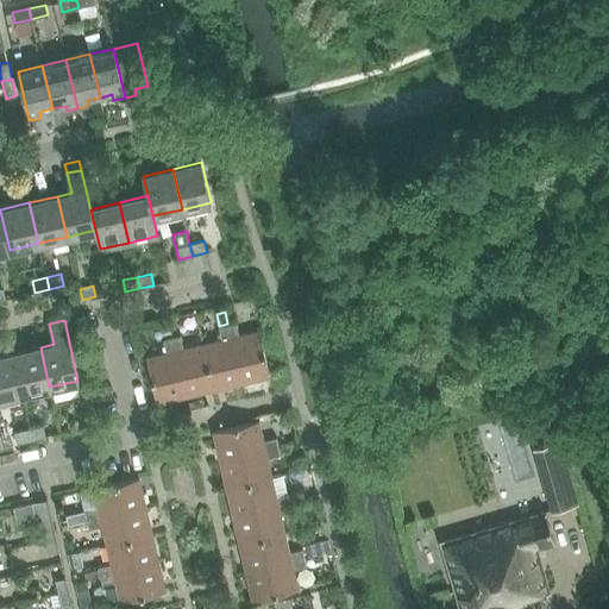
[(227,324),(242,383),(270,376),(259,331),(239,336),(236,321),(227,324)]
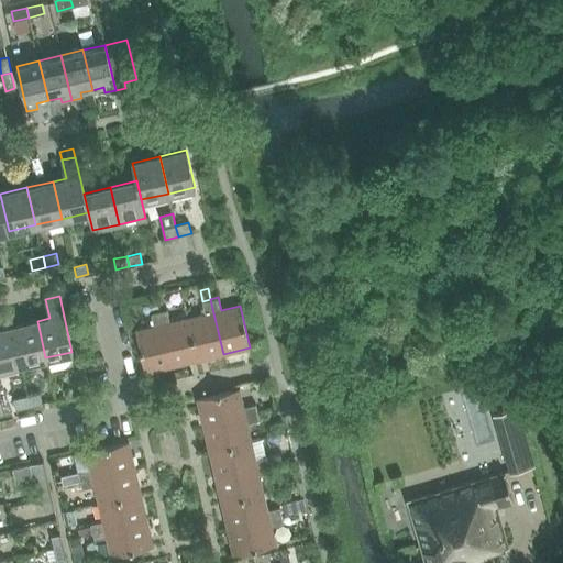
[(187,318),(197,360),(223,354),(210,299),(202,301),(206,313),(187,318)]
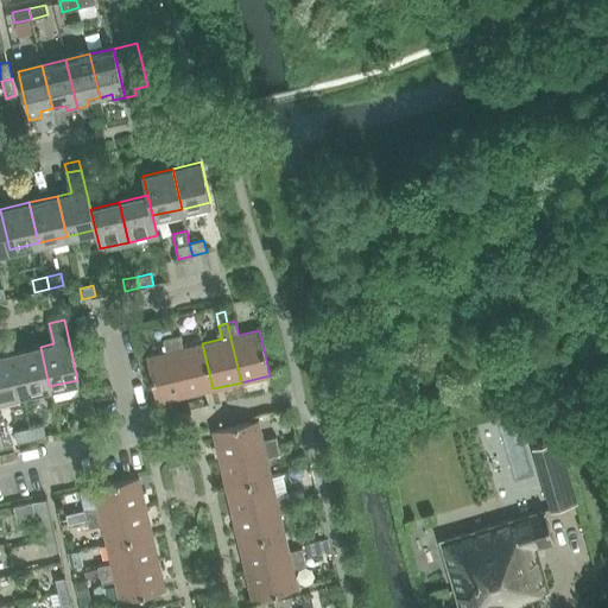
[(169,325),(162,328),(164,337),(171,335),(169,325)]
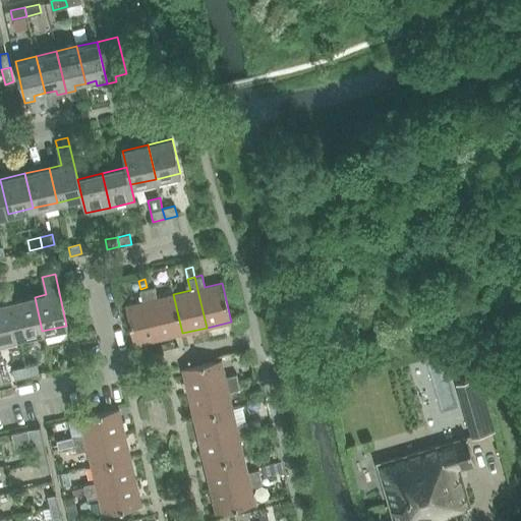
[(182,333),(173,294),(157,298),(155,286),(147,288),(159,339),(182,333)]
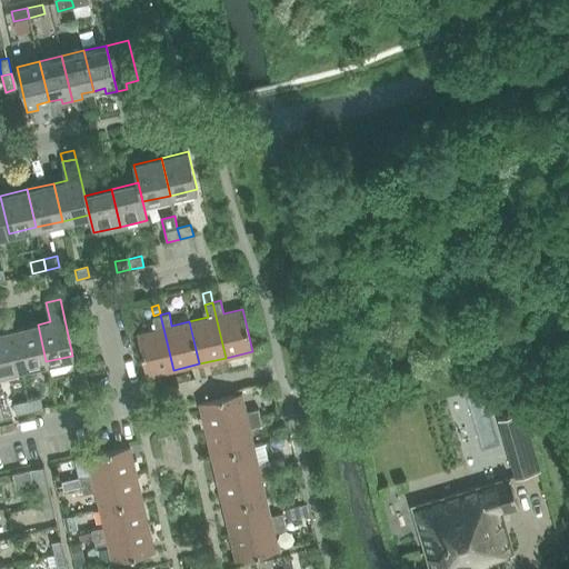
[(173,370),(160,315),(152,317),(156,329),(137,333),(147,376),(173,370)]
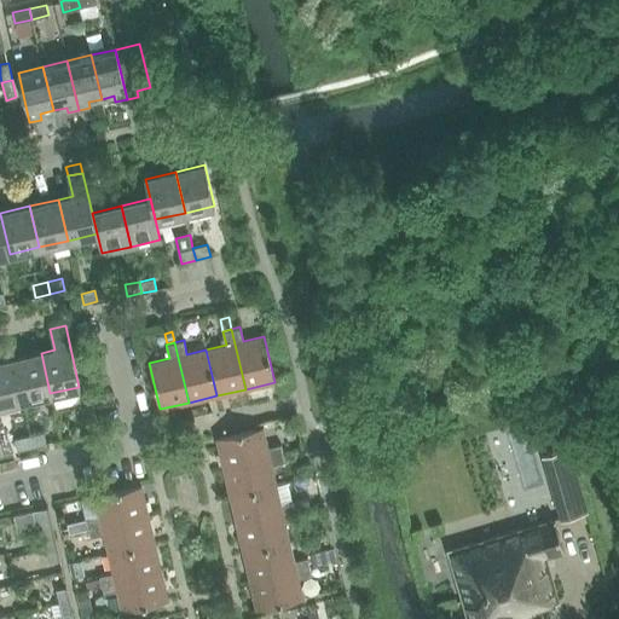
[(11,359),(21,400),(50,393),(41,353),(11,359)]
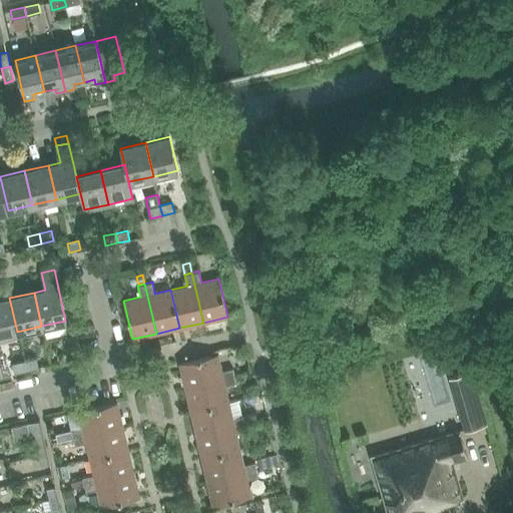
[(0,300),(0,335),(17,332),(9,298),(0,300)]
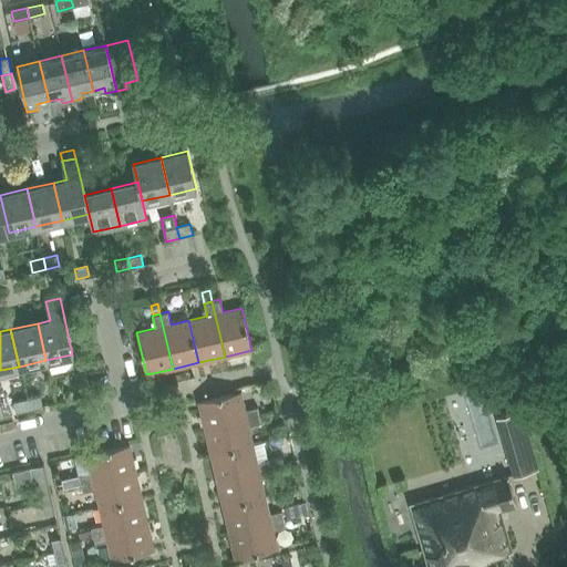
[(205,428),(259,414),(257,406),(245,410),(240,391),(198,401),(205,428)]
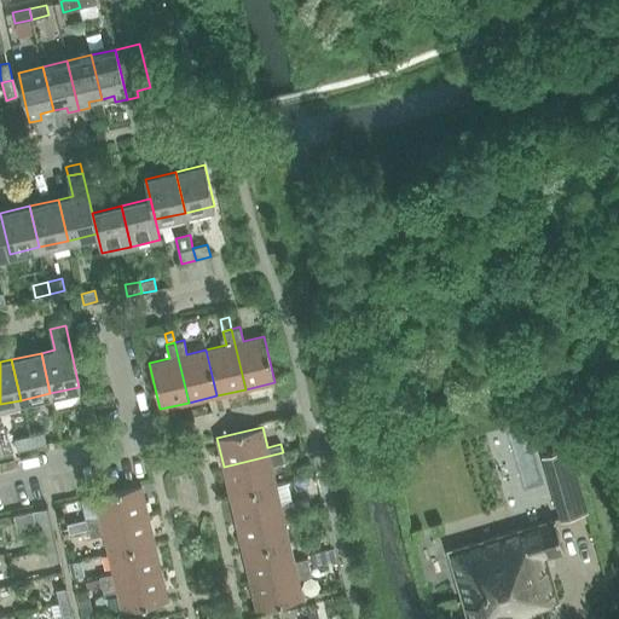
[(29,435),(32,447),(46,444),(44,432),(29,435)]
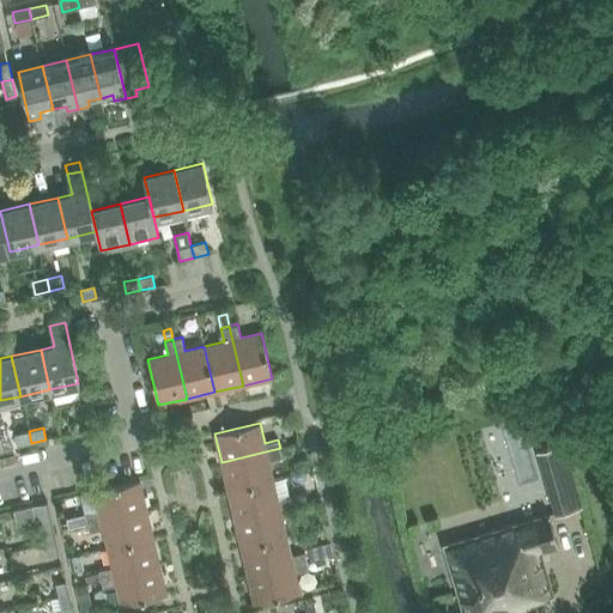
[(31,443),(29,431),(14,434),(17,445),(31,443)]
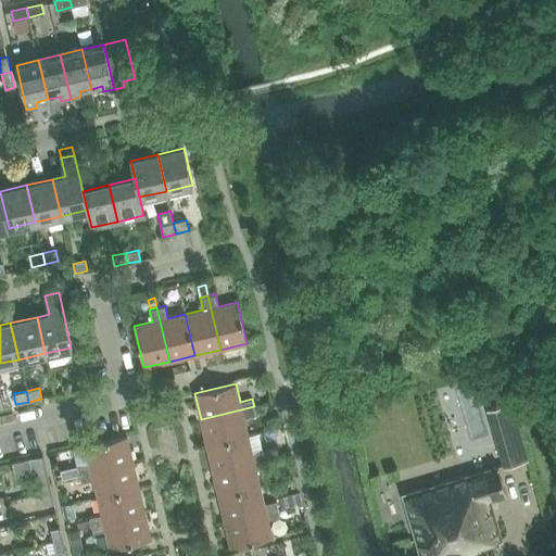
[(509,404),(490,409),(495,426),(515,420),(509,404)]
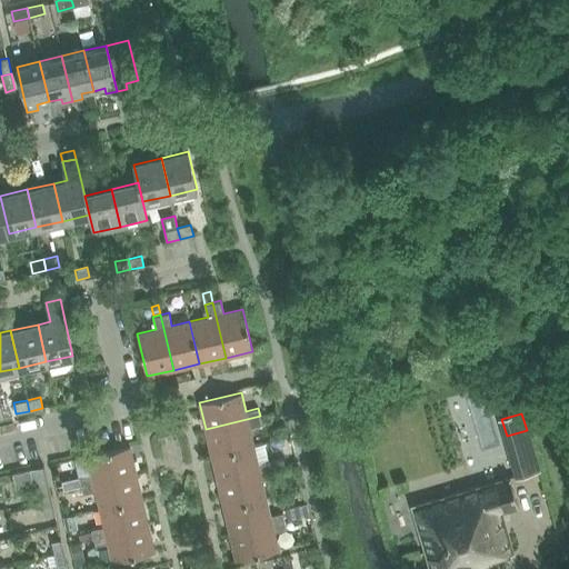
[(260,416),(206,429),(211,455),(253,445),(250,427),(262,425),(260,416)]
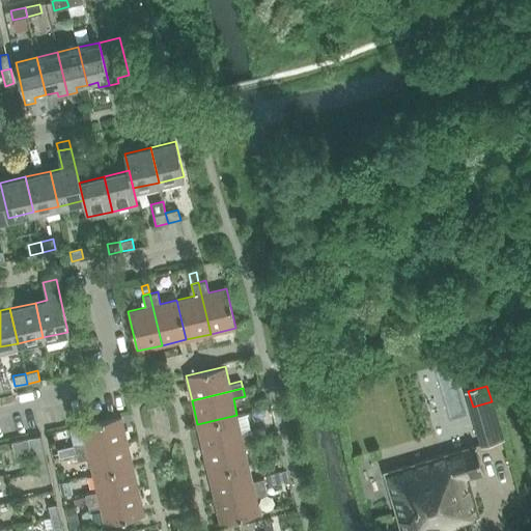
[(236,415),(197,424),(203,449),(254,437),(253,430),(252,429),(241,431),(236,415)]
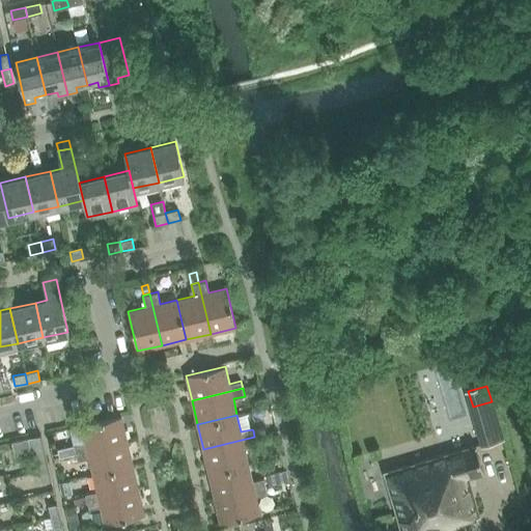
[(76,453),(127,441),(121,416),(82,425),(85,443),(74,445),(76,453)]
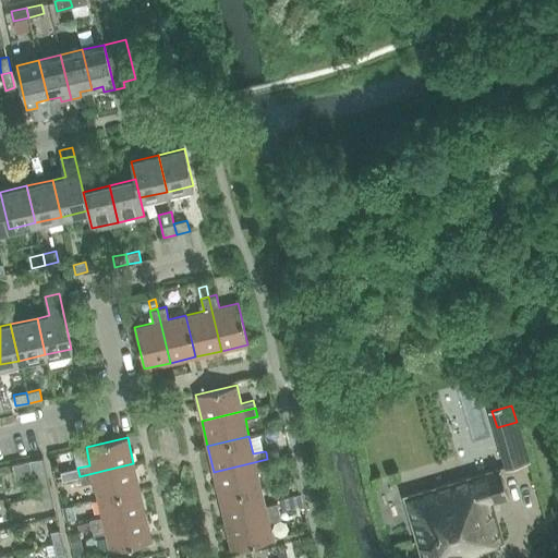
[(278,449),(266,452),(267,459),(280,456),(278,449)]
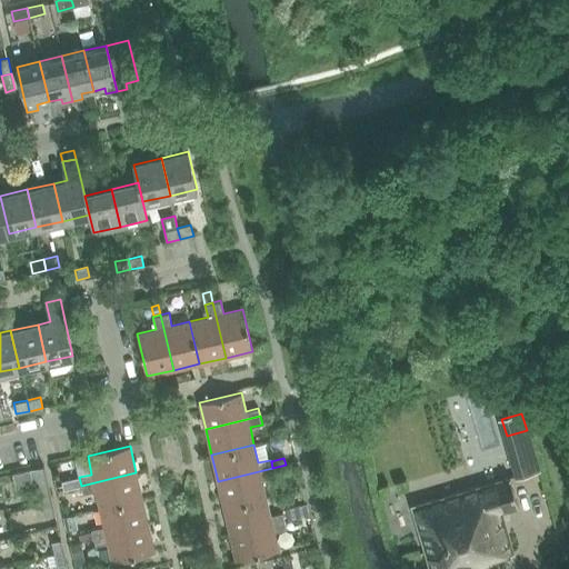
[(43,505),(52,502),(43,466),(31,469),(39,506),(43,505)]
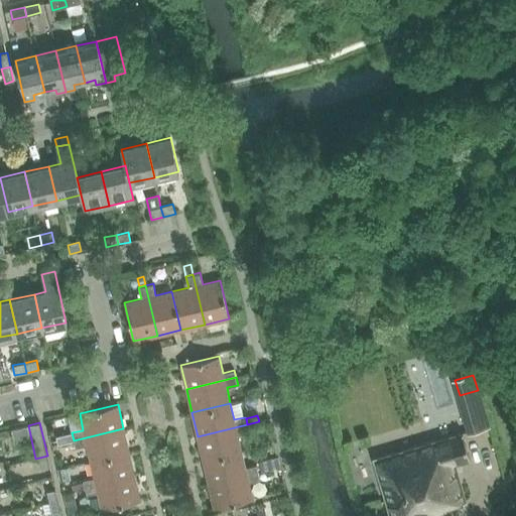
[(203,460),(241,450),(237,434),(249,431),(247,424),(198,436),(203,460)]
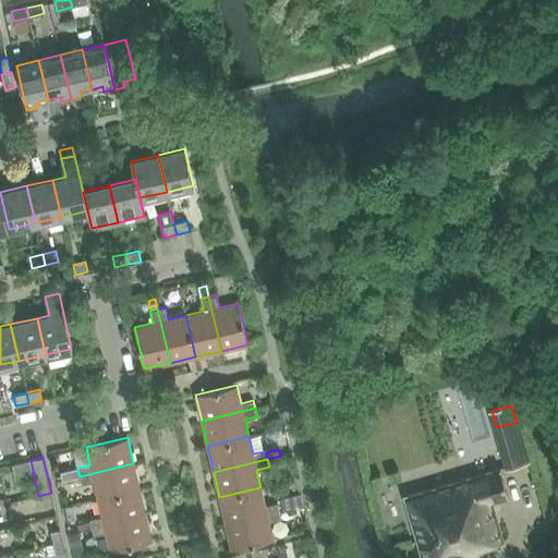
[(98,498),(140,488),(133,463),(80,476),(82,484),(94,481),(98,498)]
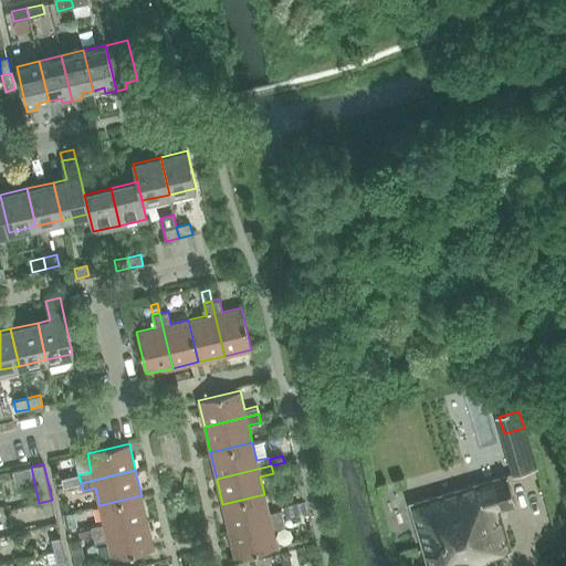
[(64,486),(81,483),(79,474),(62,479),(64,486)]
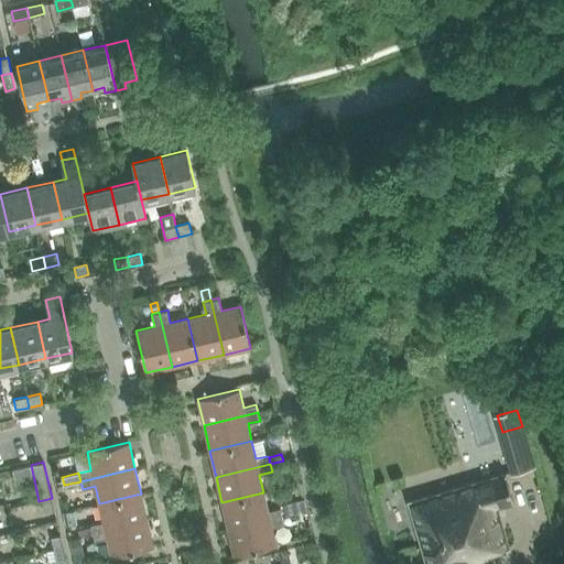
[(409,500),(409,502),(410,502),(427,563),(464,563),(486,557),(487,557),(487,555),(486,554),(509,548),(497,507),(514,501),(506,473),(411,500),(409,500)]
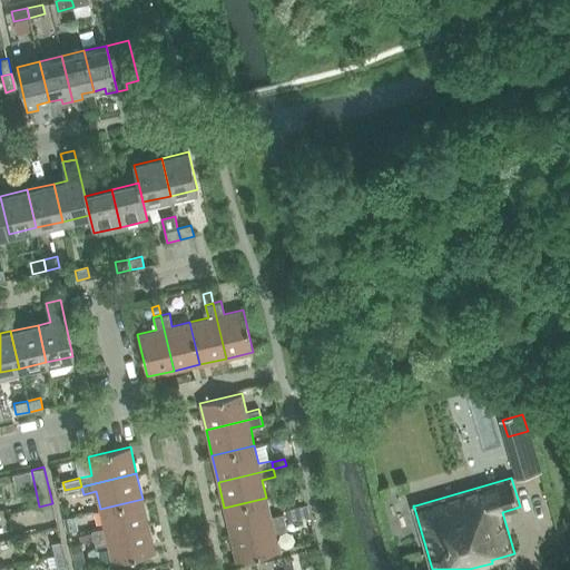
[(229,533),(285,521),(283,513),(271,516),(266,498),(224,508),(229,533)]
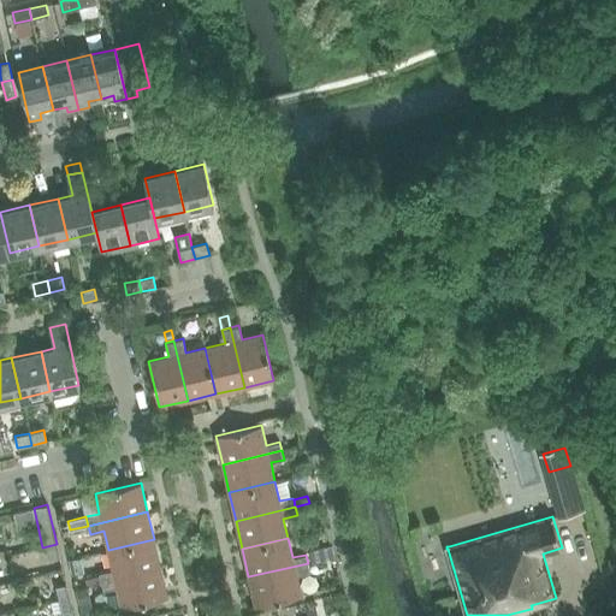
[(154,539),(108,550),(112,569),(99,573),(101,581),(160,568),(154,539)]
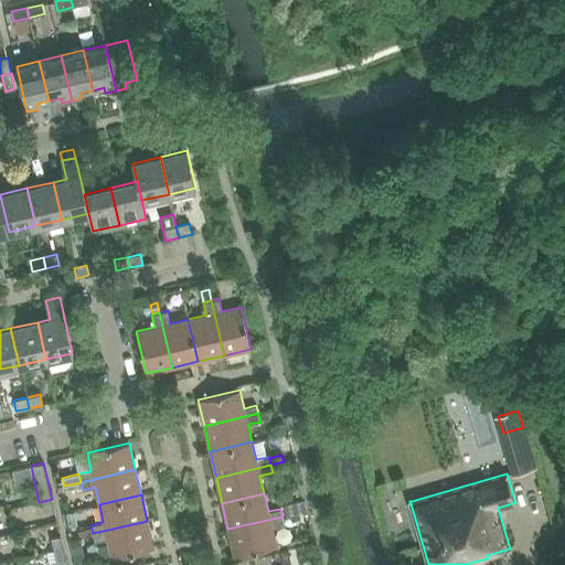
[(52,499),(43,501),(45,512),(54,510),(52,499)]
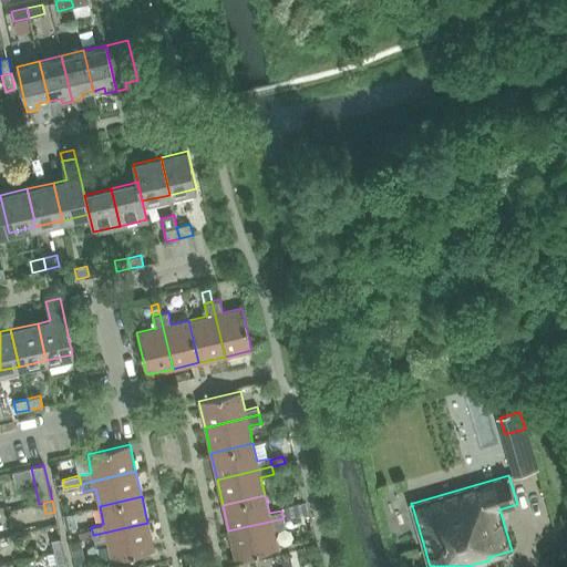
[(287,517),(307,513),(308,513),(306,502),(285,507),(287,517)]
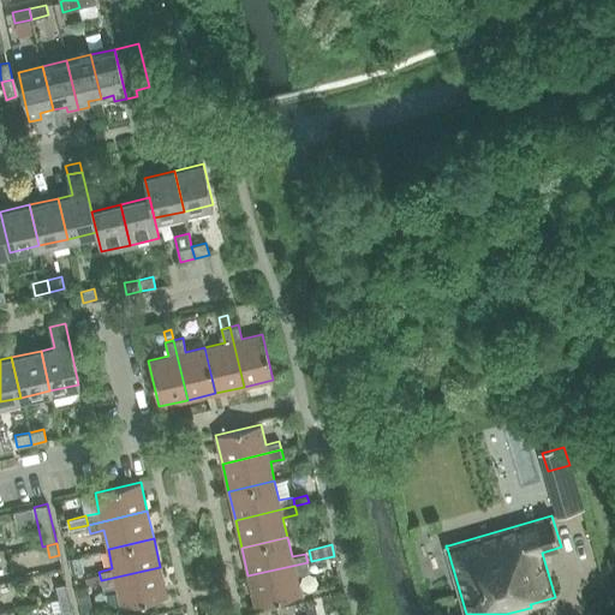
[(42,575),(57,573),(54,557),(40,560),(42,575)]
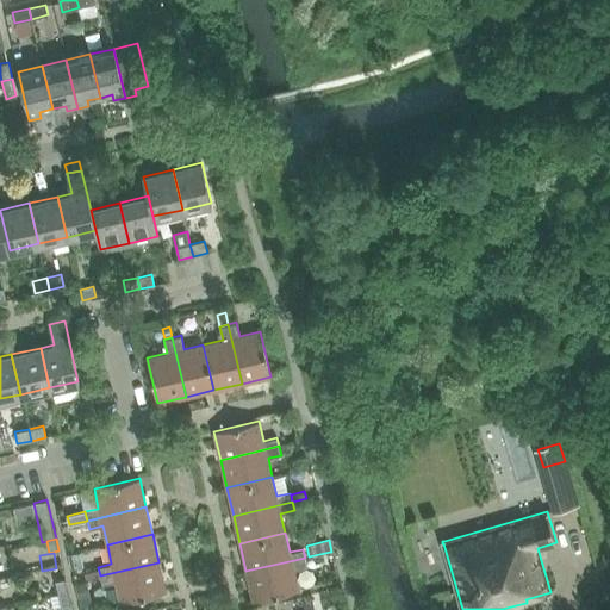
[(80,553),(68,555),(72,568),(83,566),(80,553)]
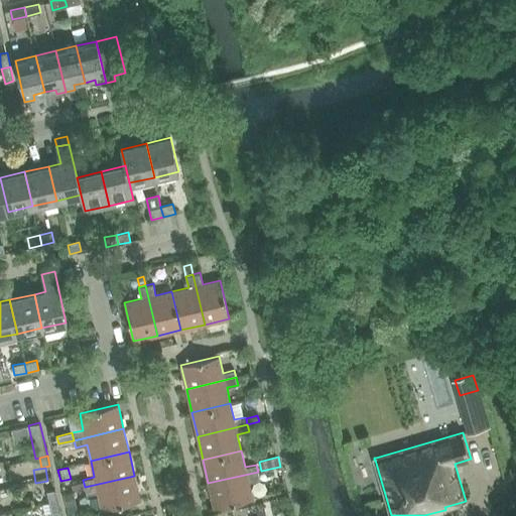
[(208,483),(214,507),(252,499),(248,482),(260,479),(258,472),(208,483)]
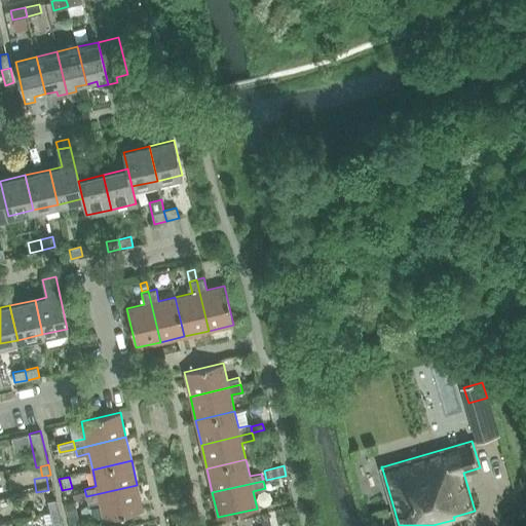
[(137,485),(86,496),(88,504),(100,501),(104,519),(143,510),(137,485)]
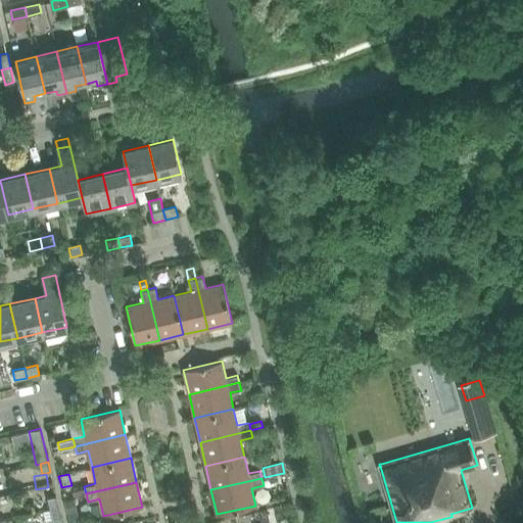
[(50,509),(58,507),(56,495),(48,497),(50,509)]
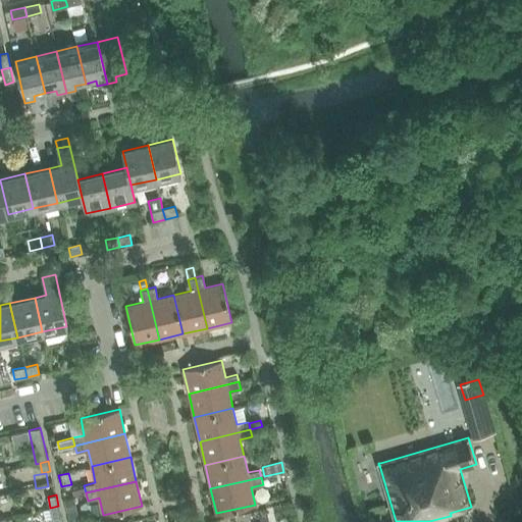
[(74,497),(64,499),(68,520),(80,517),(74,497)]
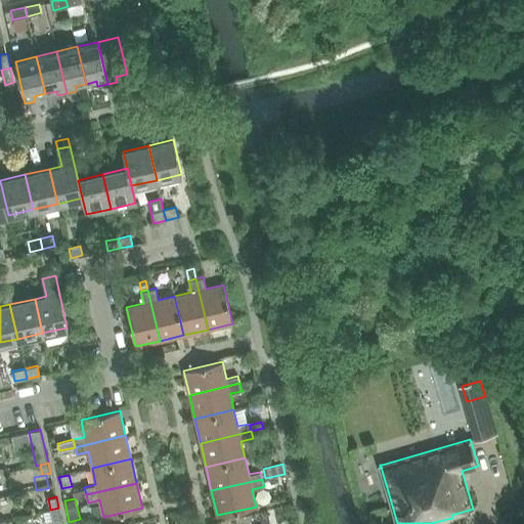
[(58,508),(50,510),(53,520),(61,518),(58,508)]
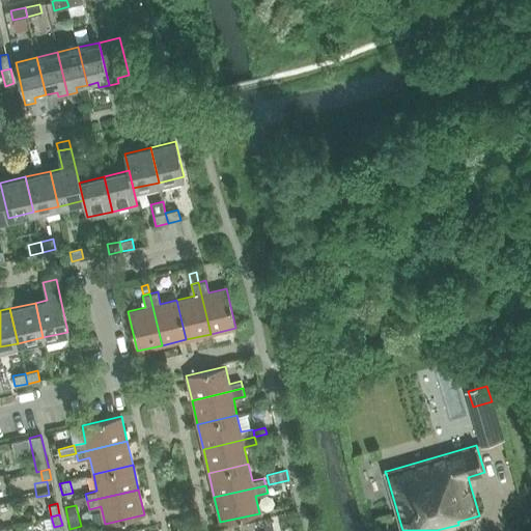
[(273,530),(271,522),(263,524),(264,530),(273,530)]
